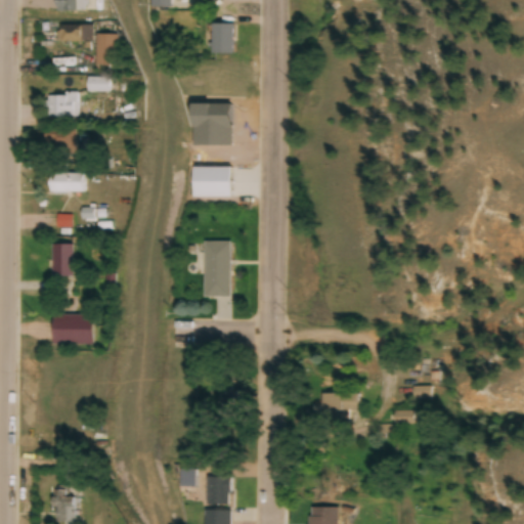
[(85,13),(85,0),(62,0),(62,13),(85,13)]
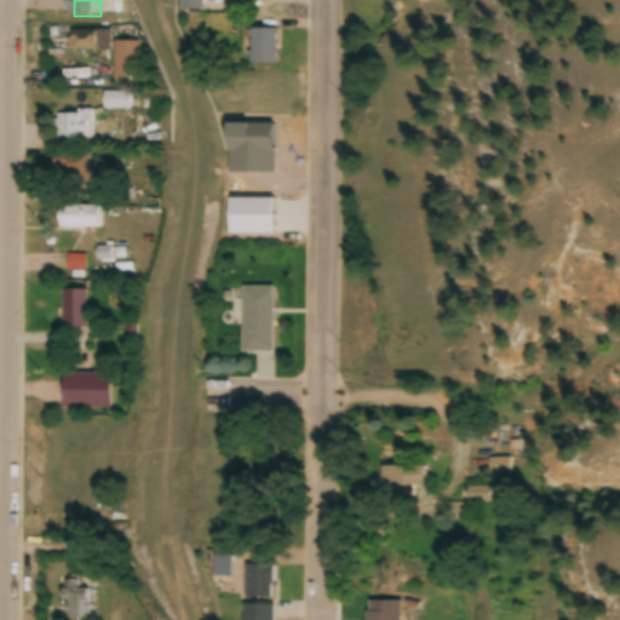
[(204,0),(179,0),(179,10),(204,10),(204,0)]
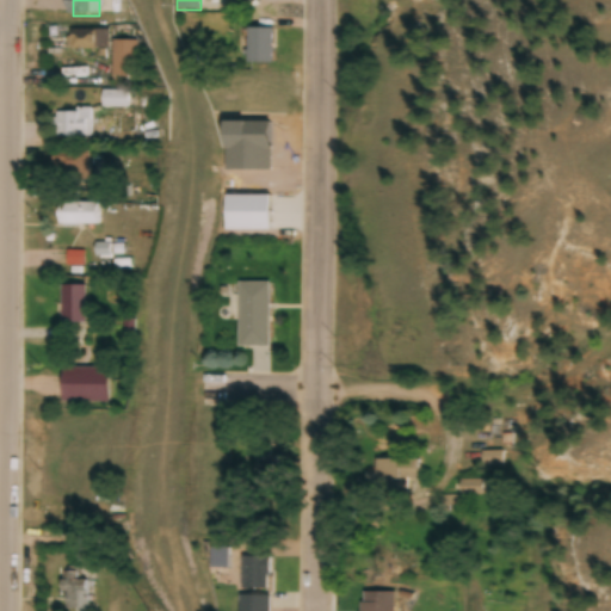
[(248,63),(272,63),(272,30),(248,30),(248,63)]
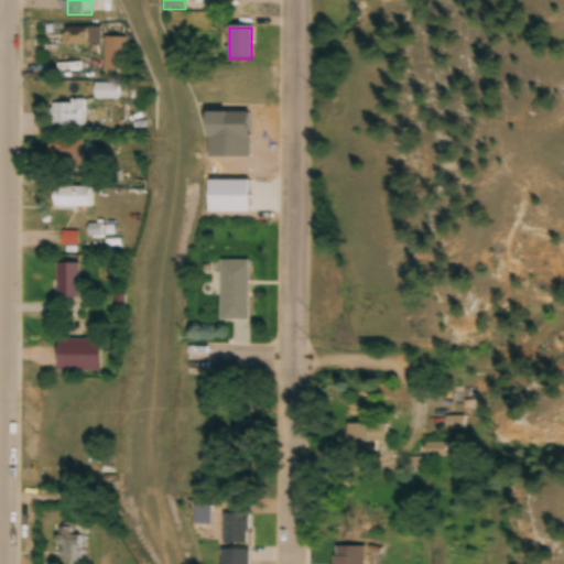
[(89,29),(62,29),(62,46),(89,46),(89,29)]
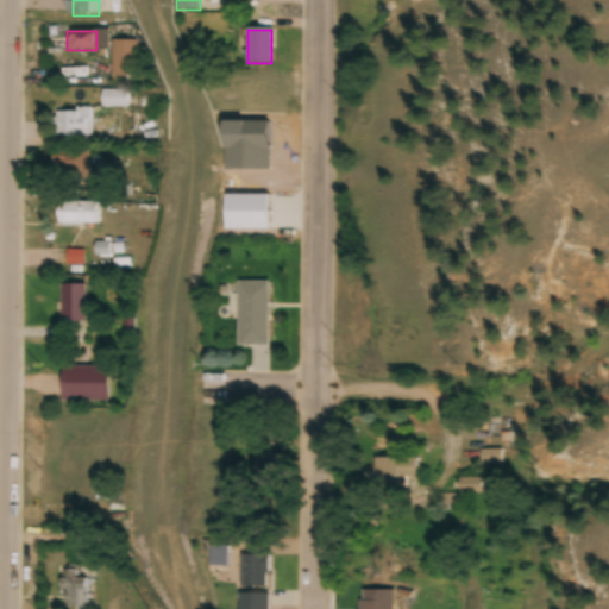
[(138,77),(138,42),(112,42),(112,77),(138,77)]
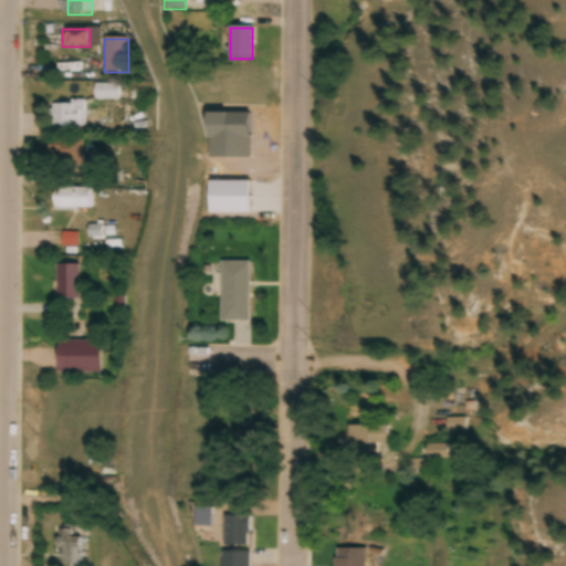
[(118,100),(118,85),(95,85),(95,100),(118,100)]
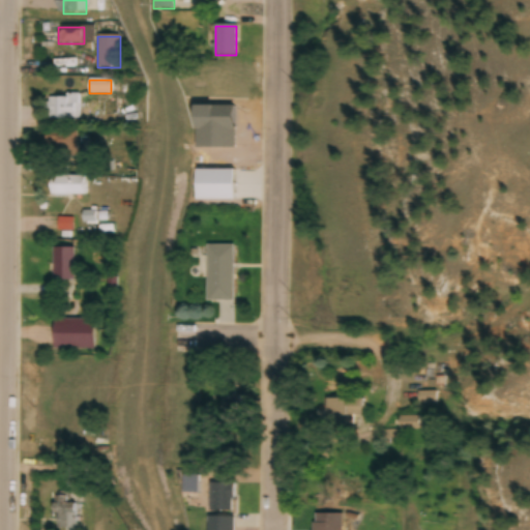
[(49,96),(49,119),(80,119),(80,96),(49,96)]
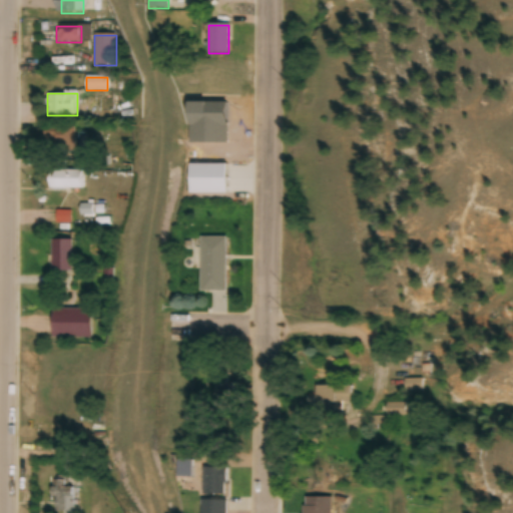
[(75,127),(44,127),(44,151),(75,151),(75,127)]
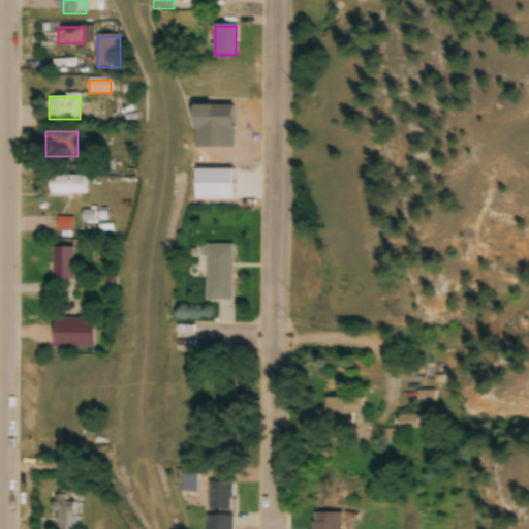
[(232,170),(196,170),(196,200),(232,200),(232,170)]
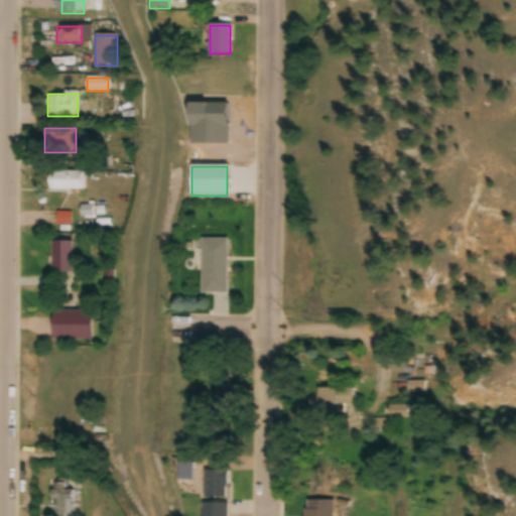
[(49,172),(49,191),(84,191),(84,172),(49,172)]
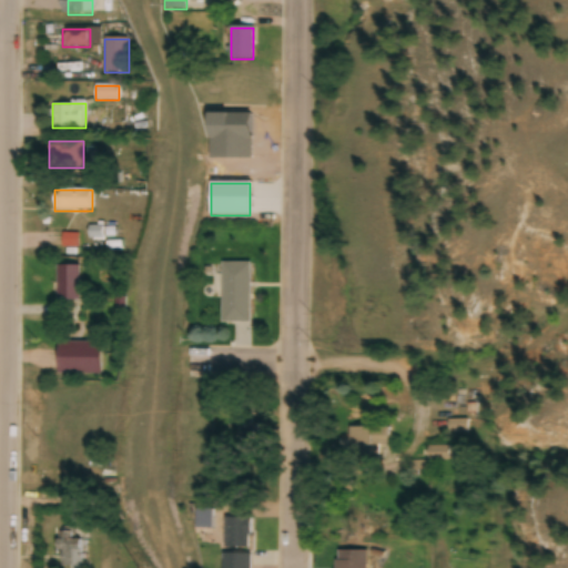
[(222,324),(250,324),(250,263),(222,263),(222,324)]
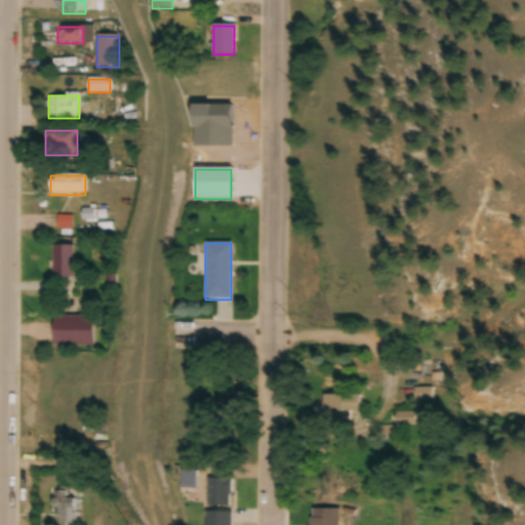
[(73,246),(53,246),(52,278),(73,278),(73,246)]
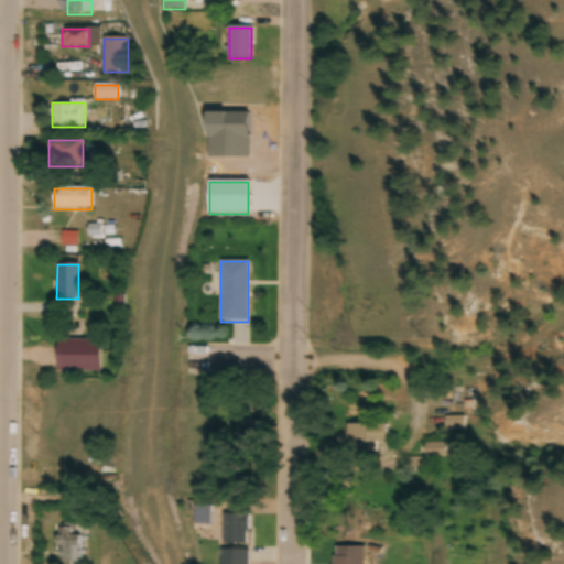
[(347,425),(347,451),(376,451),(376,425),(347,425)]
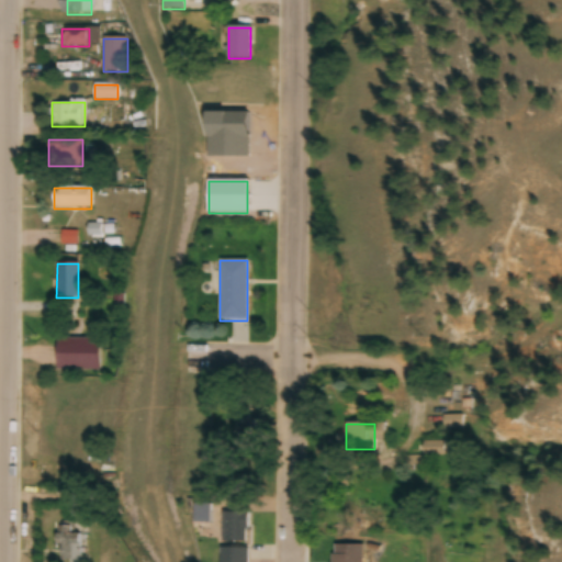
[(446,458),(446,444),(423,444),(423,458),(446,458)]
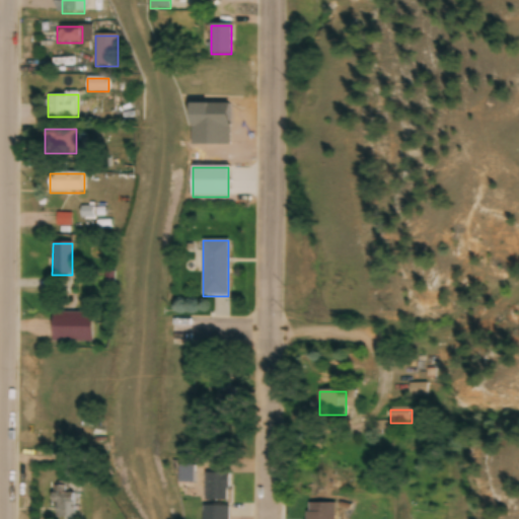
[(304,450),(320,450),(320,440),(304,440),(304,450)]
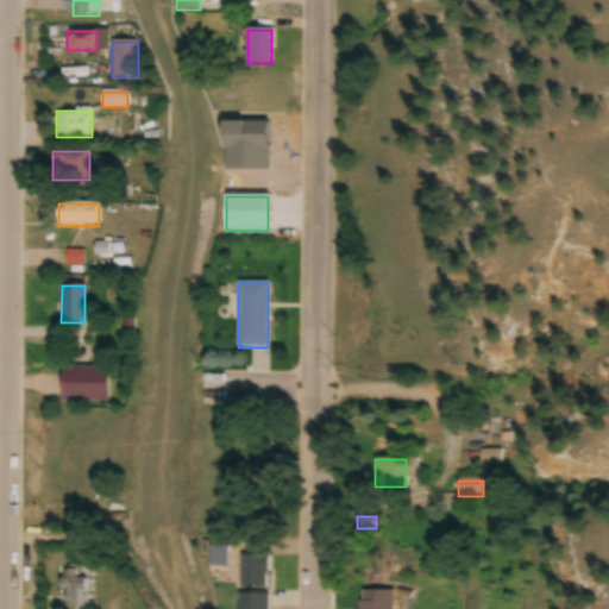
[(209,567),(226,567),(226,547),(209,547),(209,567)]
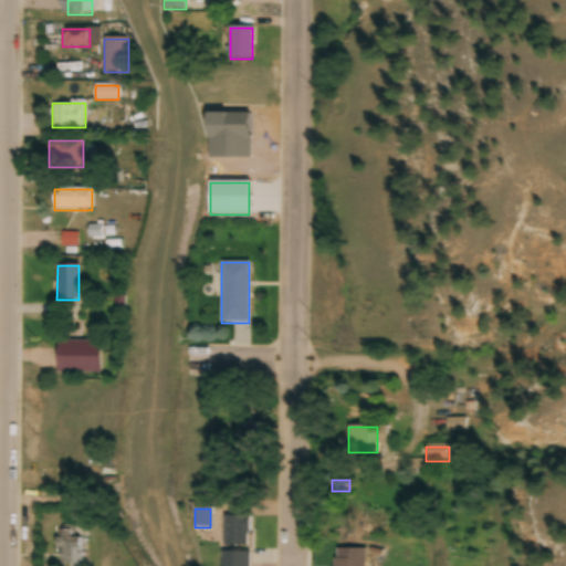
[(222,547),(249,547),(249,517),(222,517),(222,547)]
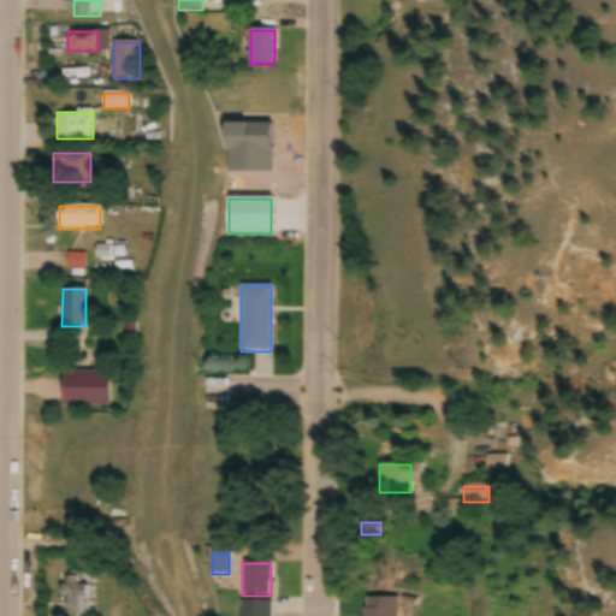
[(64,615),(93,615),(93,587),(76,587),(76,578),(64,578),(64,615)]
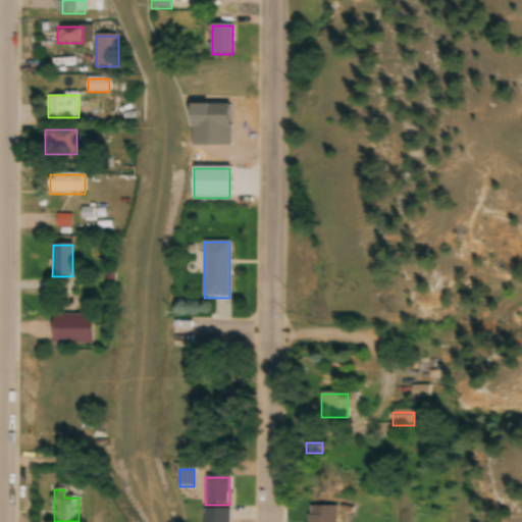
[(334,521),(335,504),(308,504),(307,521),(334,521)]
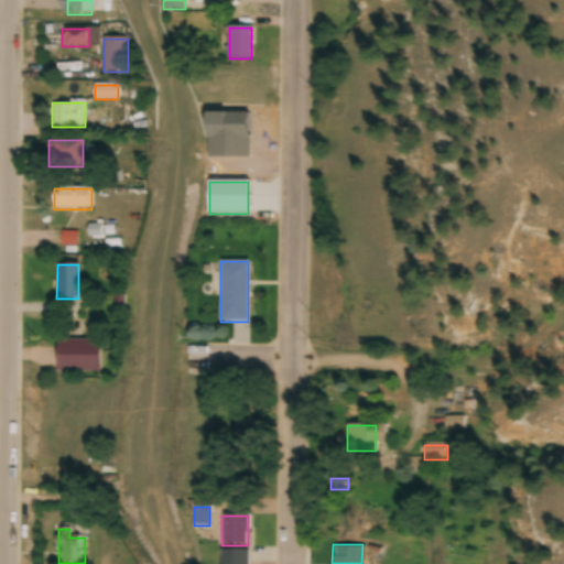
[(220,563),(249,563),(249,551),(221,551),(220,563)]
